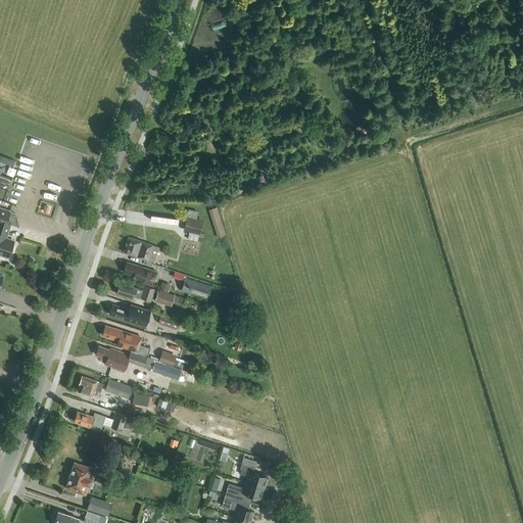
[(0,161),(13,167),(15,160),(0,154),(0,161)]
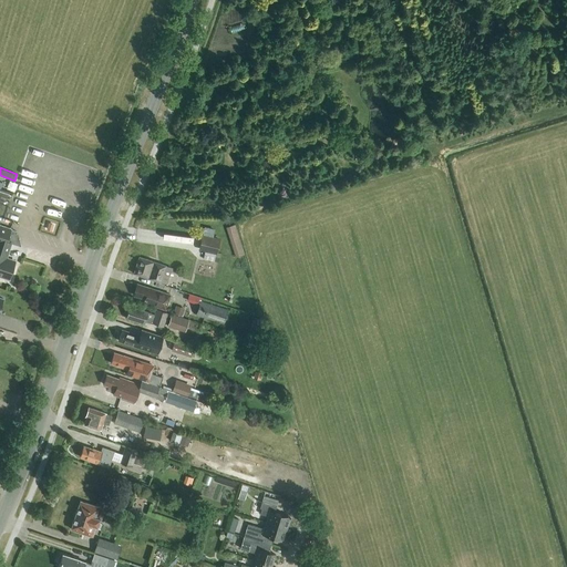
[(6,258),(11,243),(9,241),(12,233),(11,232),(12,228),(0,224),(0,275),(10,278),(16,261),(6,258)]
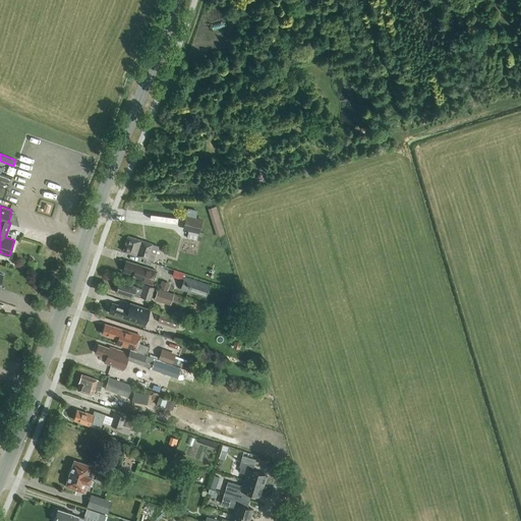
[(217,236),(225,233),(216,206),(208,209),(217,236)]
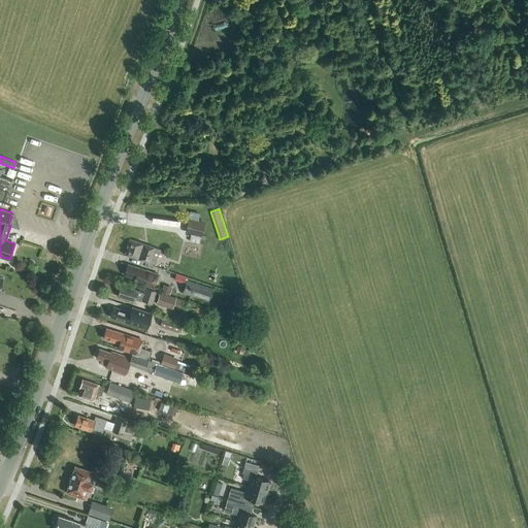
[(202,235),(204,223),(188,219),(186,231),(191,232),(202,235)]
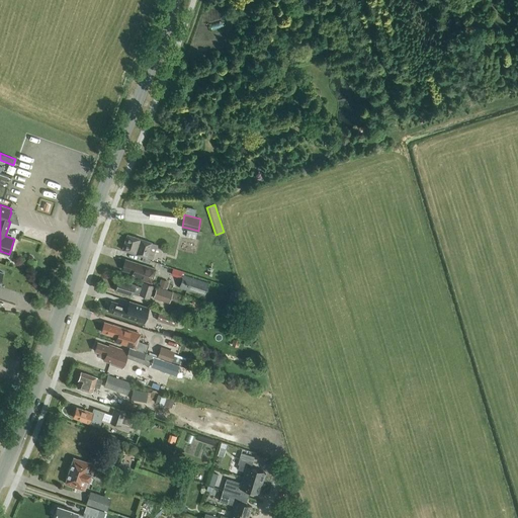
[(196,237),(198,231),(187,228),(185,235),(196,237)]
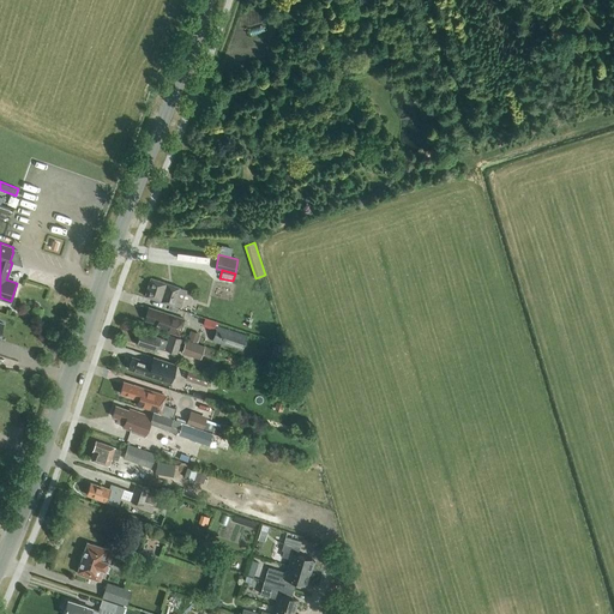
[(180,307),(186,290),(179,288),(179,287),(151,277),(145,296),(174,305),(180,307)]
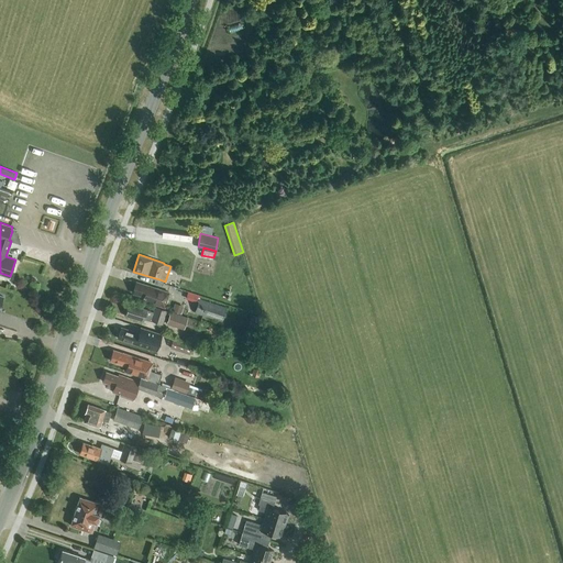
[(145,286),(136,283),(133,293),(142,296),(151,299),(150,302),(164,308),(169,293),(145,285),(145,286)]
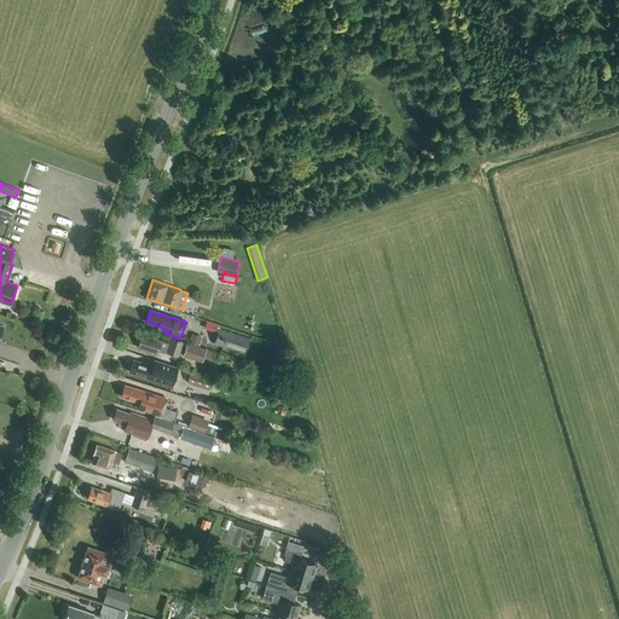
[(244,353),(249,337),(219,328),(214,343),(244,353)]
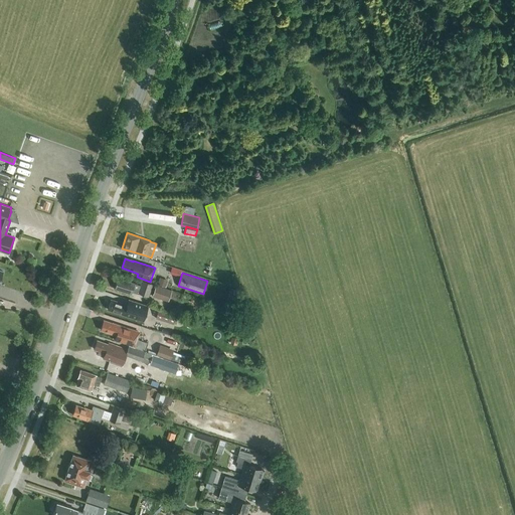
[(168,280),(160,278),(157,285),(166,287),(168,280)]
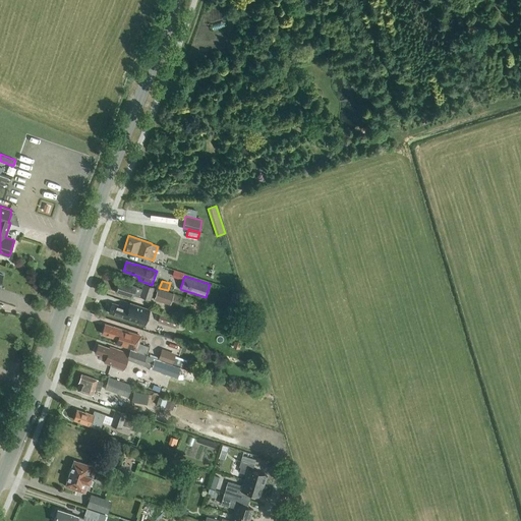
[(127,285),(119,282),(116,291),(124,293),(123,294),(132,297),(133,295),(139,297),(139,296),(150,299),(154,288),(143,284),(141,289),(127,284),(127,285)]
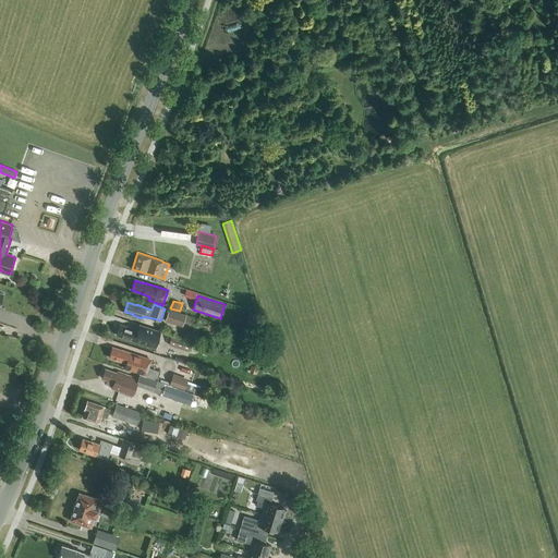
[(186,314),(177,311),(170,308),(169,308),(165,320),(182,327),(186,314)]
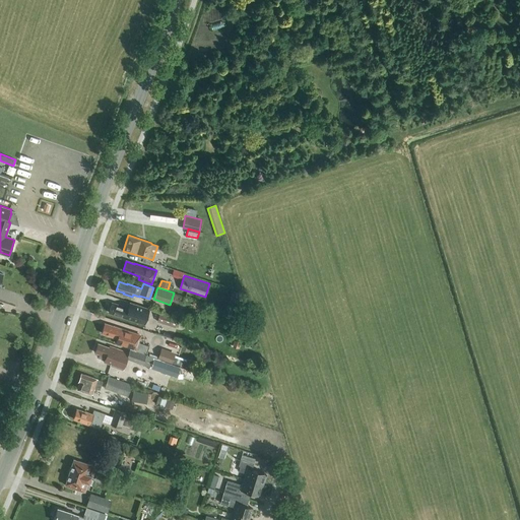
[(149,309),(129,302),(128,307),(120,305),(120,306),(112,303),(109,312),(117,315),(144,324),(149,309)]
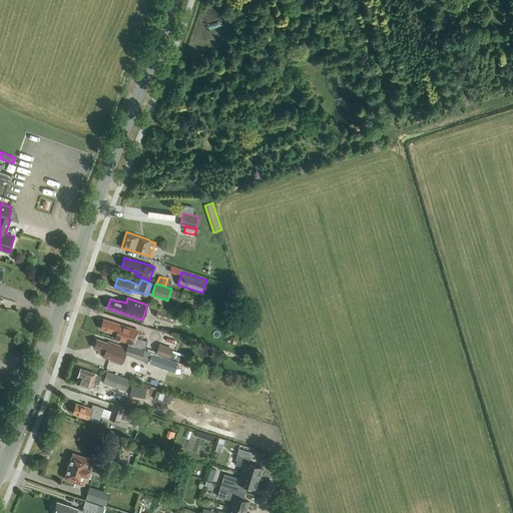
[(173,323),(175,314),(158,308),(155,317),(173,323)]
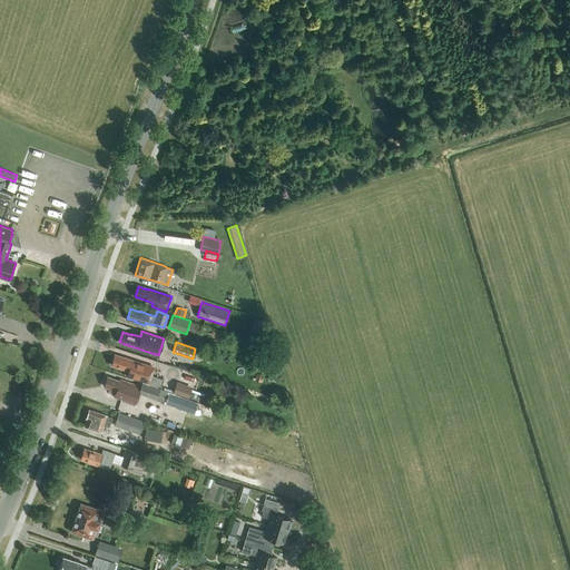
[(115,355),(111,364),(117,366),(117,367),(129,371),(127,375),(143,381),(141,384),(160,390),(164,380),(149,374),(153,366),(127,357),(127,359),(115,355)]
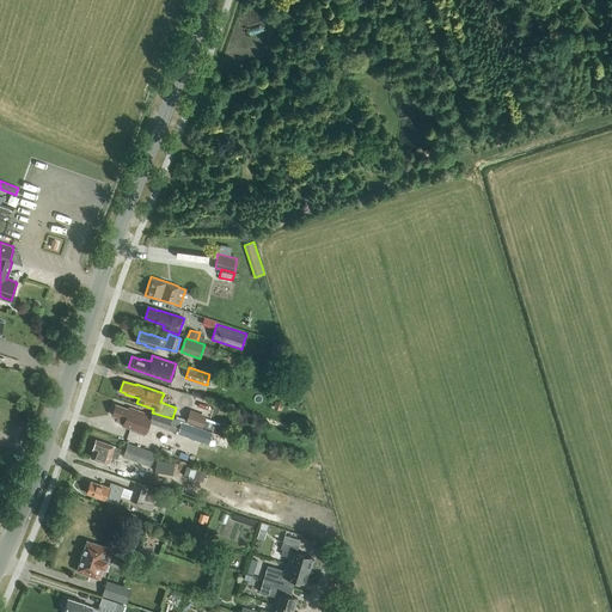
[(277,397),(274,408),(282,410),(285,399),(277,397)]
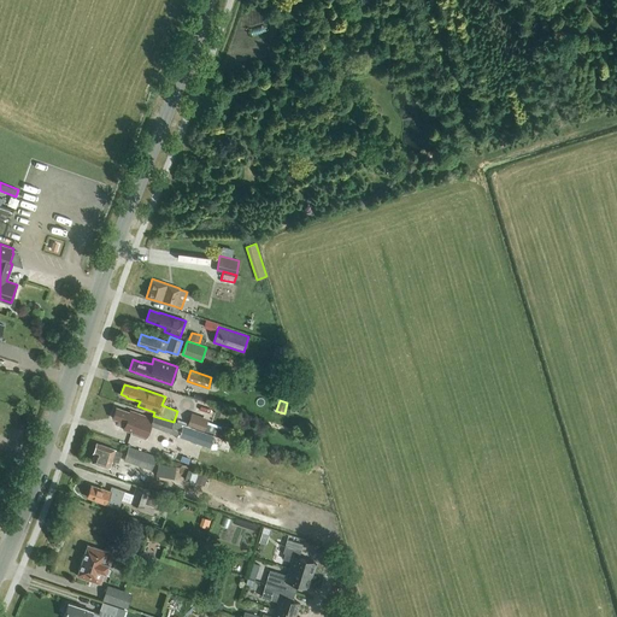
[(116,407),(112,417),(118,419),(117,423),(124,425),(133,429),(131,432),(131,433),(145,438),(150,425),(170,433),(174,422),(153,416),(152,418),(130,410),(129,412),(116,407)]
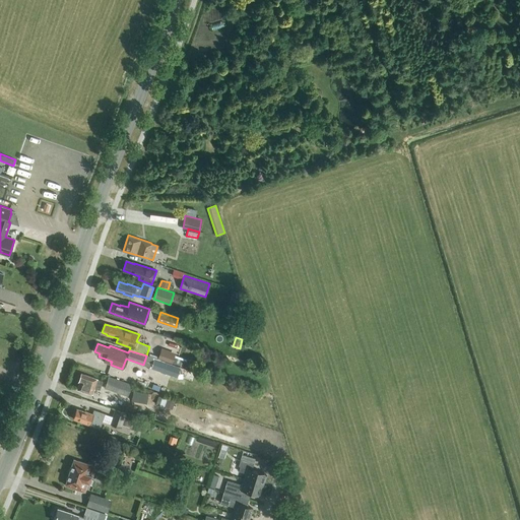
[(158,356),(157,359),(172,364),(175,352),(161,348),(158,356)]
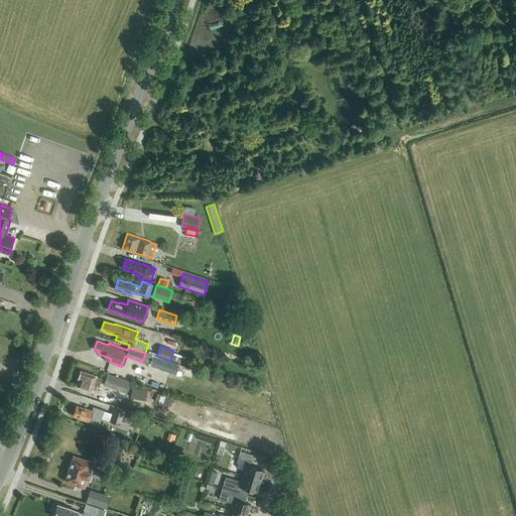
[(145,353),(142,362),(148,364),(148,362),(157,365),(159,359),(159,358),(145,353)]
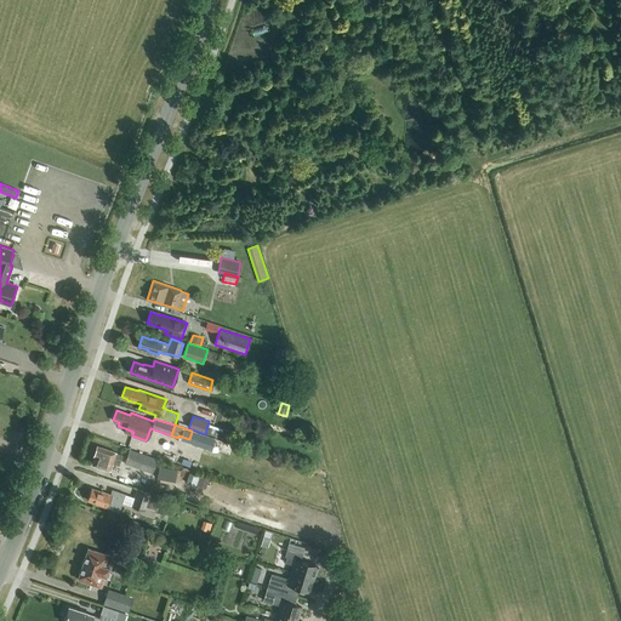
[(222,428),(209,425),(205,434),(218,438),(222,428)]
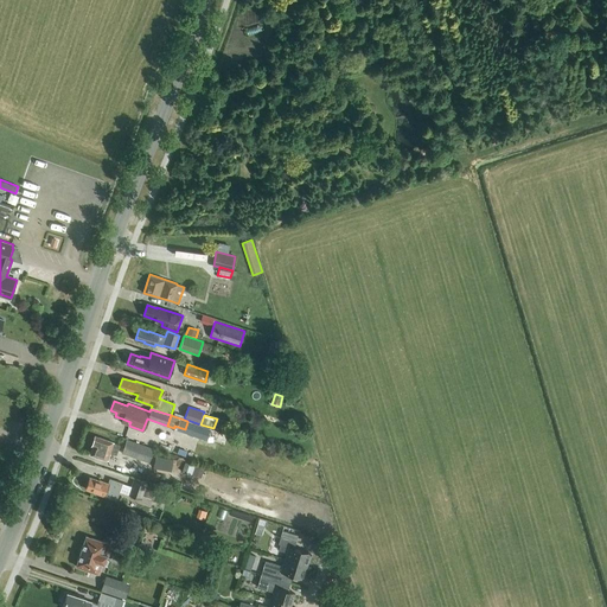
[(93,446),(90,454),(107,460),(109,453),(116,455),(120,445),(116,443),(95,436),(91,446),(93,446)]
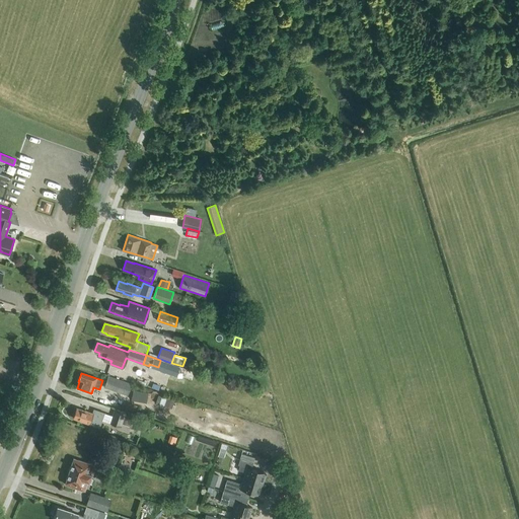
[(127,395),(131,383),(108,375),(104,387),(127,395)]
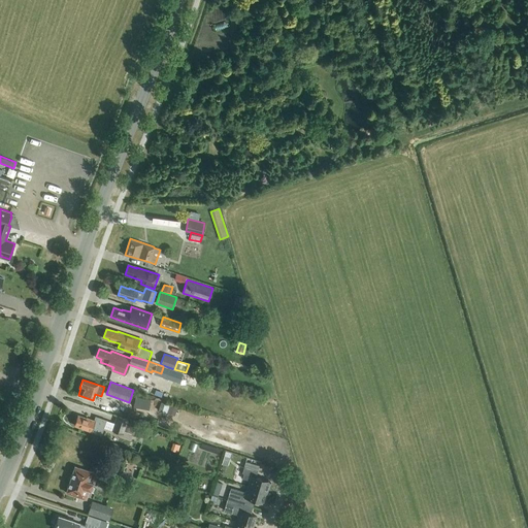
[(165,410),(177,415),(180,405),(168,401),(165,410)]
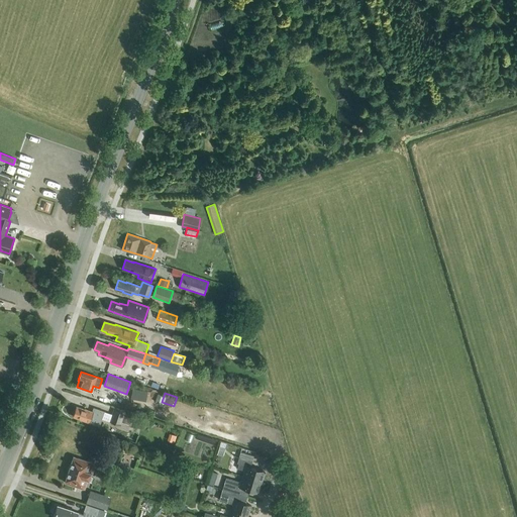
[(84,410),(76,407),(74,415),(81,418),(99,425),(102,417),(110,419),(109,421),(120,425),(121,422),(130,425),(131,420),(132,420),(135,413),(133,412),(133,414),(114,407),(112,414),(104,412),(104,411),(93,407),(92,412),(84,409),(84,410)]
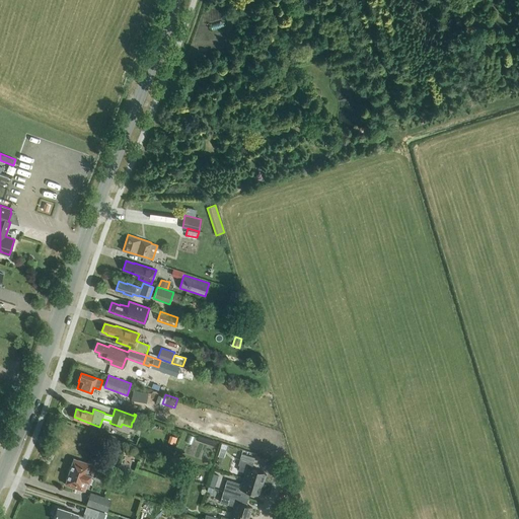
[(237,465),(237,467),(239,468),(238,470),(245,472),(243,477),(262,484),(266,473),(251,468),(253,462),(254,457),(241,453),(240,458),(237,465)]
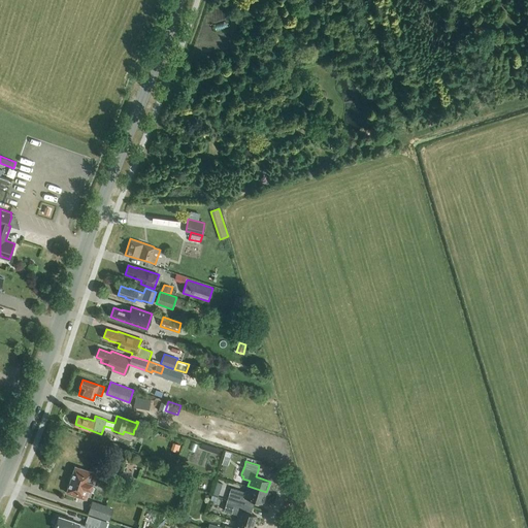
[(86,499),(94,472),(74,466),(66,493),(86,499)]
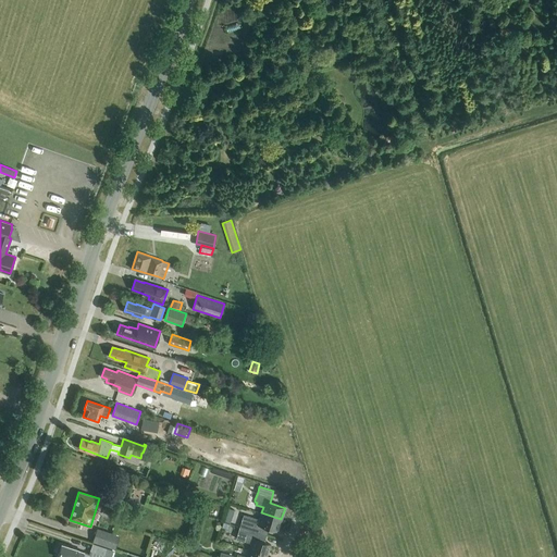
[(277,530),(281,519),(261,512),(259,519),(244,515),(239,527),(267,535),(269,528),(277,530)]
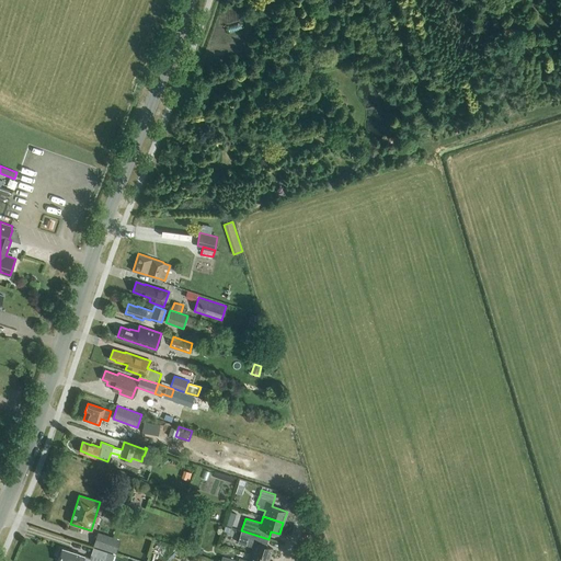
[(265,547),(268,539),(241,530),(238,542),(252,547),(250,553),(268,560),(272,549),(265,547)]
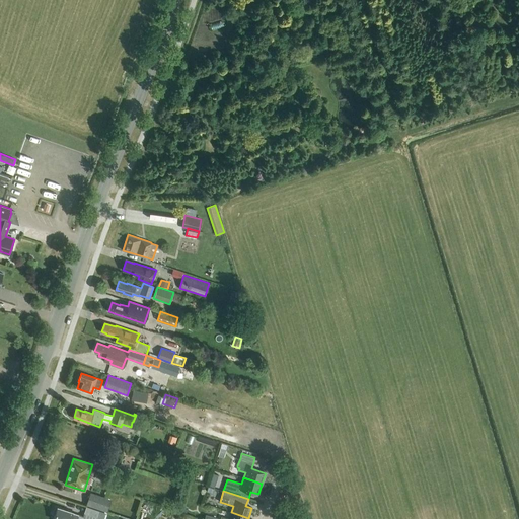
[(90,493),(86,504),(99,509),(102,497),(90,493)]
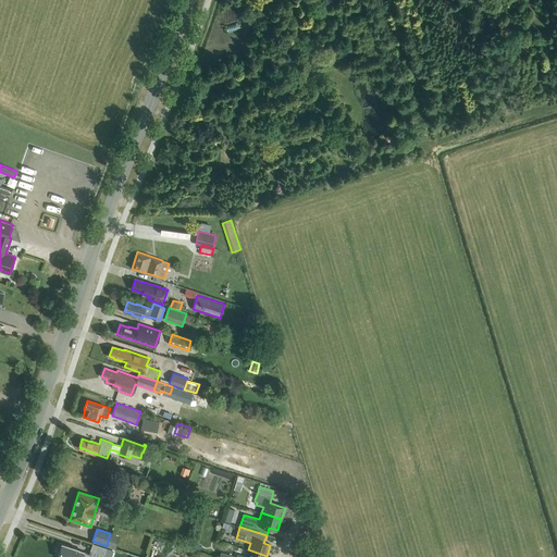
[(93,545),(90,551),(103,555),(106,548),(106,547),(93,543),(93,545)]
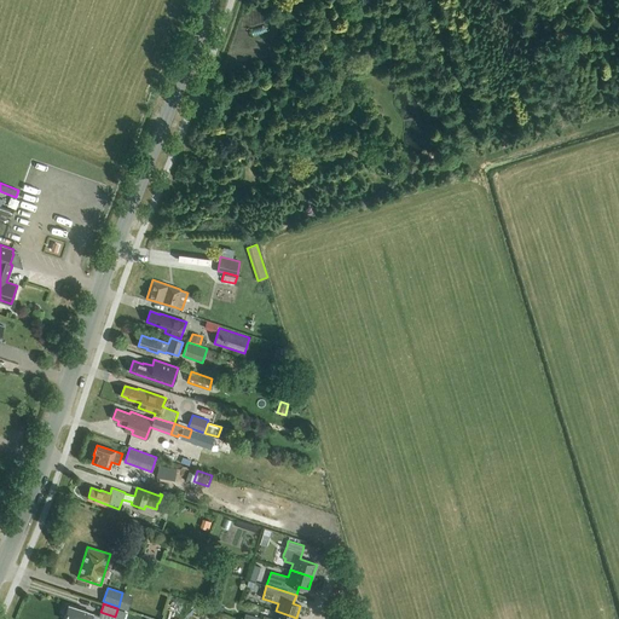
[(91,618),(93,614),(87,612),(87,611),(69,605),(63,618),(91,618)]
